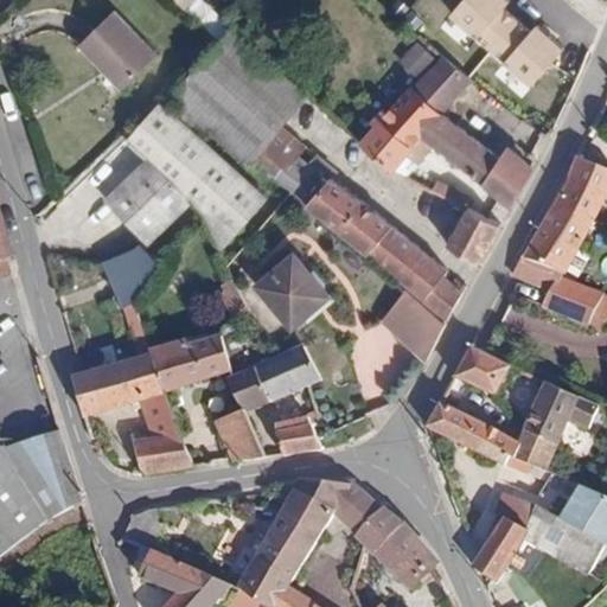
[(178,0),(216,37),(228,25),(202,0),(178,0)]
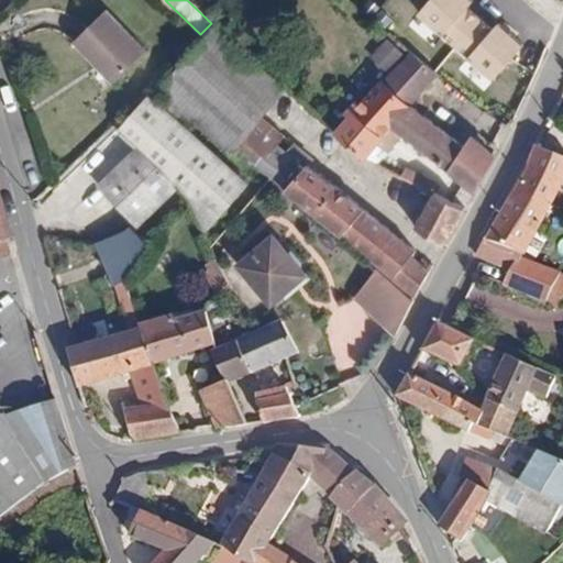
[(472,0),(423,0),(417,8),(489,77),(520,45),(497,23),(490,28),(467,6),(472,0)]
